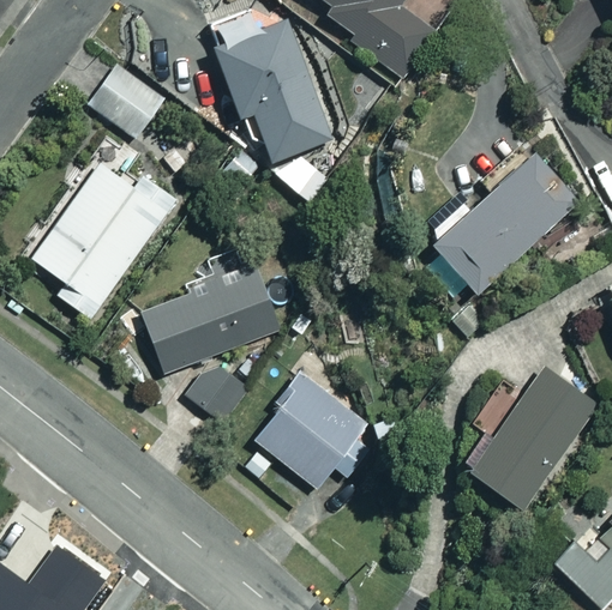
[(401,0),(322,0),(330,6),(323,16),(405,78),(437,35),(399,5),(401,0)]
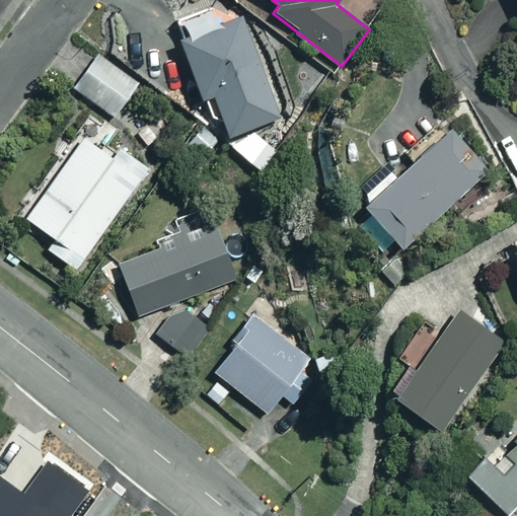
[(218,28),(212,11),(183,21),(189,35),(179,39),(201,99),(213,95),(228,138),(281,119),(244,19),(218,28)]
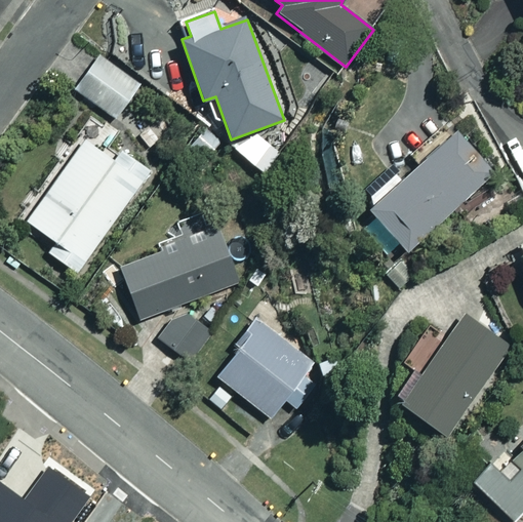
[(136,92),(96,62),(75,88),(115,119),(136,92)]
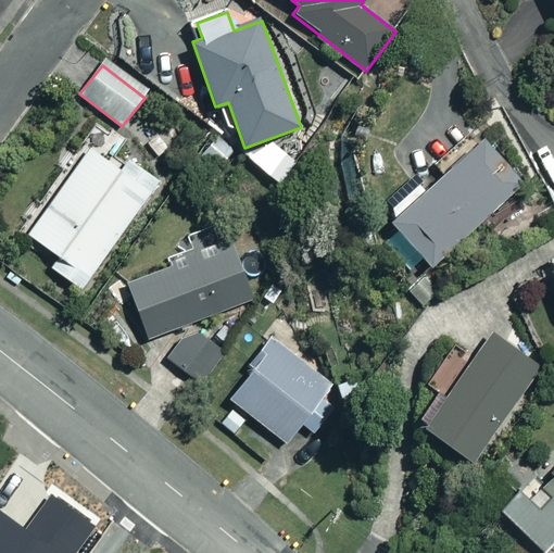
[(523,183),(482,138),(390,220),(430,264),(523,183)]
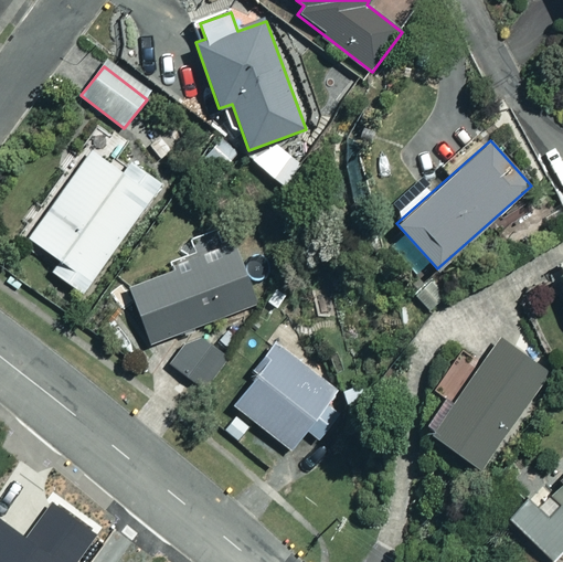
[(124,173),(94,151),(29,237),(61,262),(53,272),(84,295),(165,188),(131,163),(124,173)]
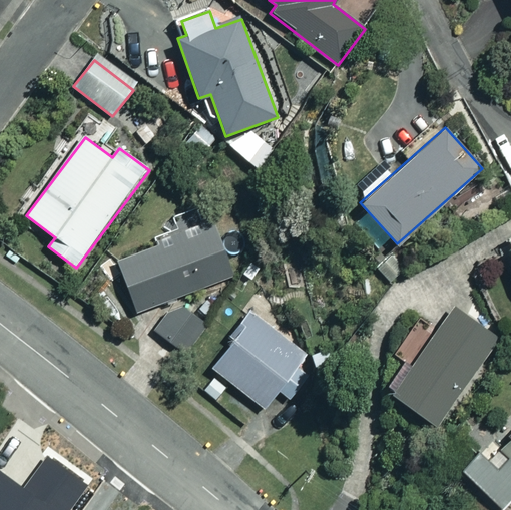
[(233,277),(213,221),(172,235),(174,239),(117,261),(136,312),(233,277)]
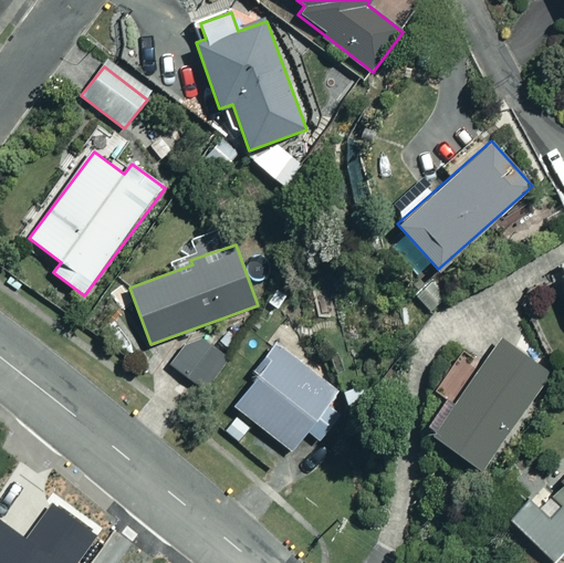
[(229,362),(196,337),(174,368),(207,393),(229,362)]
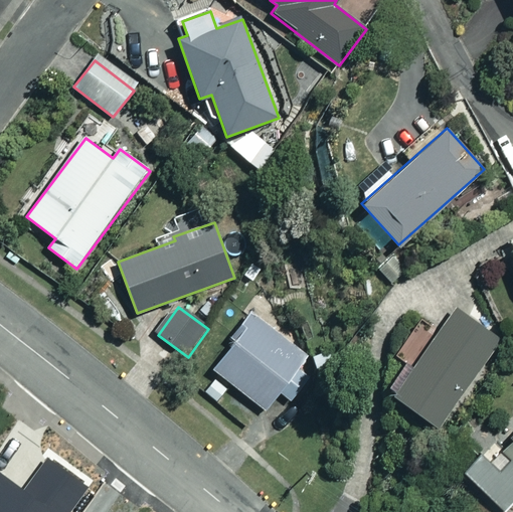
[(500,342),(457,309),(411,367),(393,354),(374,379),(436,427),(500,342)]
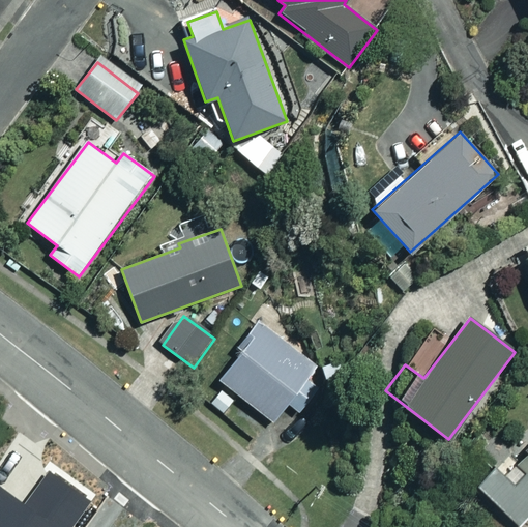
[(328,375),(261,323),(217,380),(273,422),(289,403),(300,412),(328,375)]
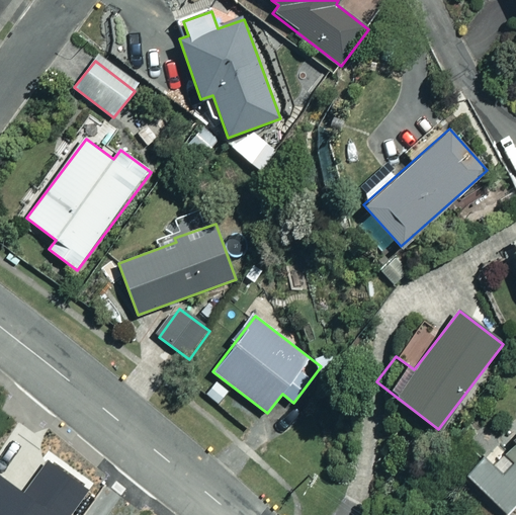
[(515,438),(502,451),(496,446),(466,474),(505,514),(515,503),(515,438)]
